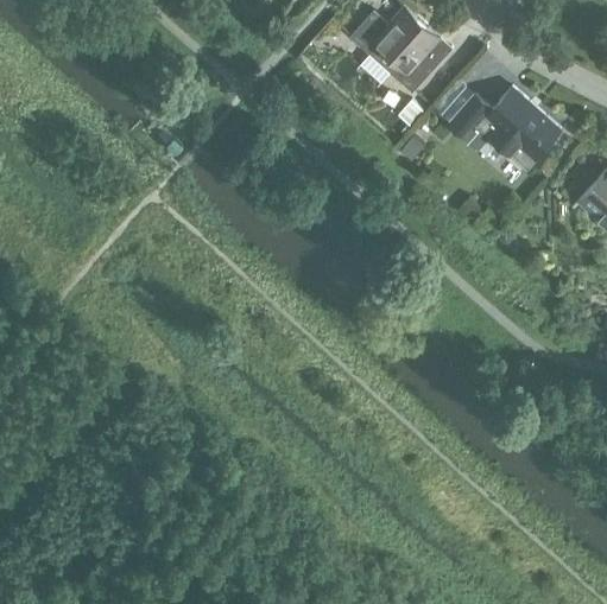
[(430,49),(440,38),(396,0),(393,0),(379,17),(373,12),(351,37),(412,93),(442,59),(430,49)]
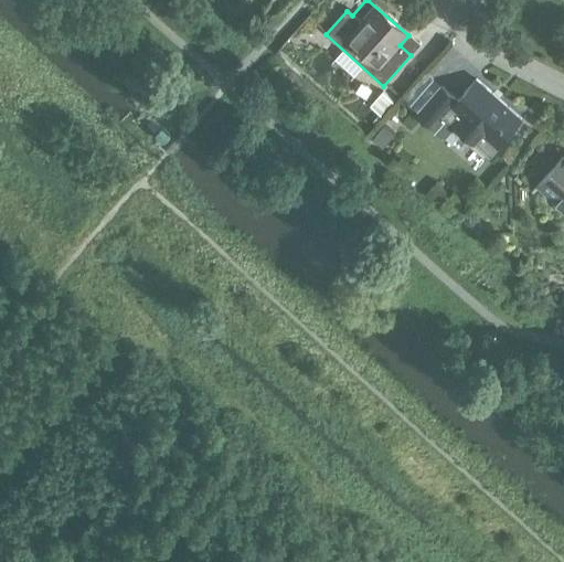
[(307,61),(318,49),(306,38),(295,50),(307,61)]
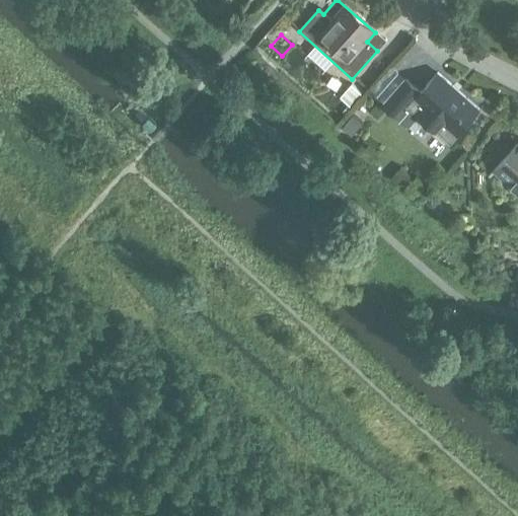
[(382,105),(403,81),(390,70),(368,93),(382,105)]
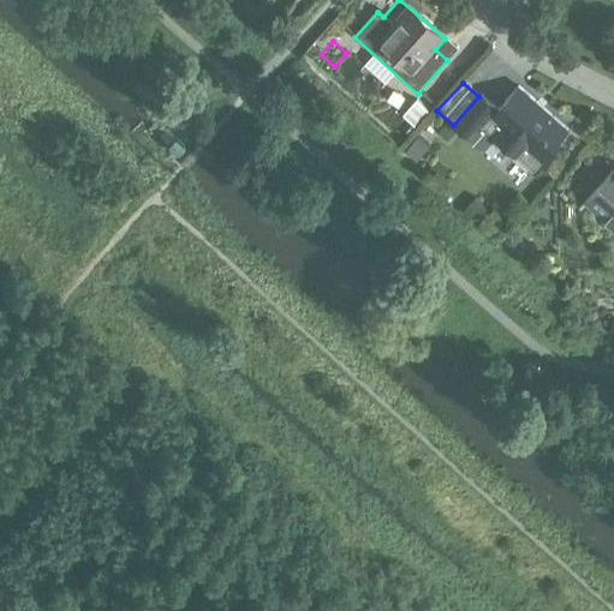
[(518,88),(492,118),(483,129),(495,139),(495,144),(508,156),(513,155),(531,172),(567,131),(518,88)]
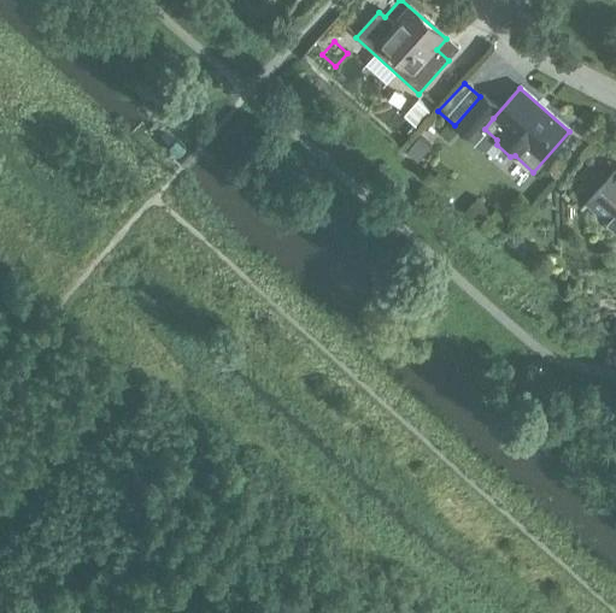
[(452,129),(467,142),(497,110),(482,96),(452,129)]
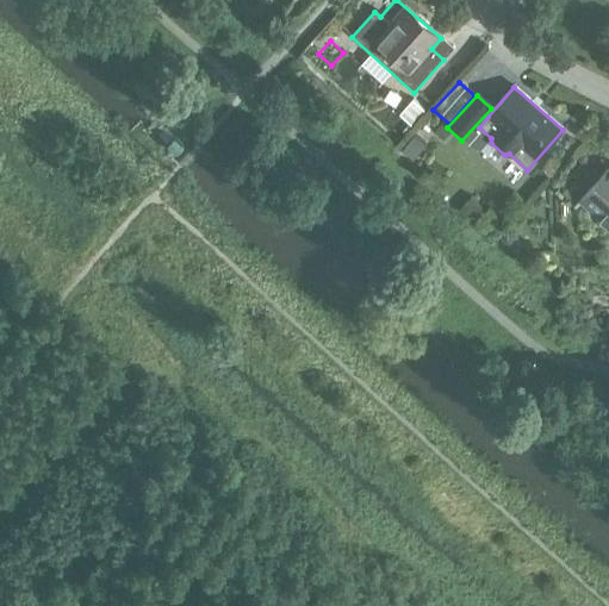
[(423,113),(411,102),(398,117),(410,127),(423,113)]
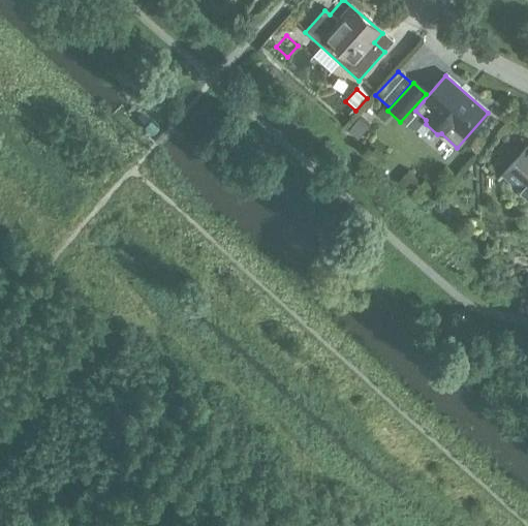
[(150,134),(157,127),(149,120),(147,119),(141,126),(150,134)]
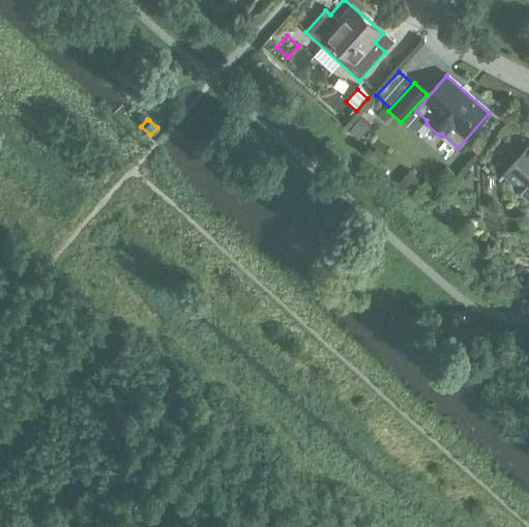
[(357,142),(370,128),(359,120),(348,134),(357,142)]
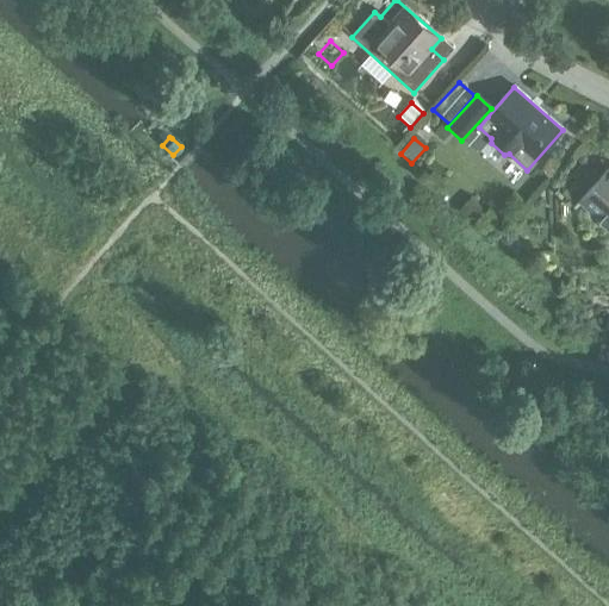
[(608,229),(608,164),(578,201),(608,229)]
